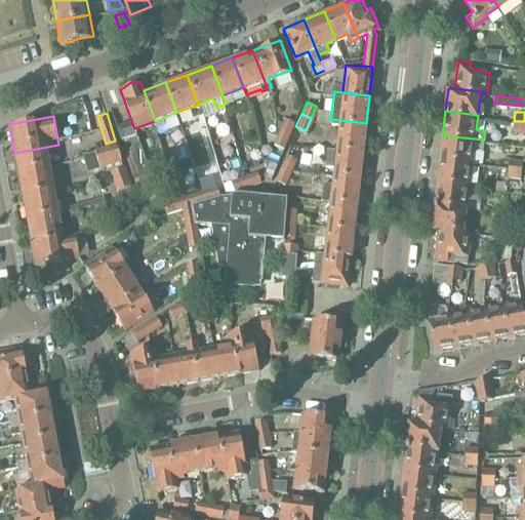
[(283,116),(278,128),(288,133),(293,120),(283,116)]
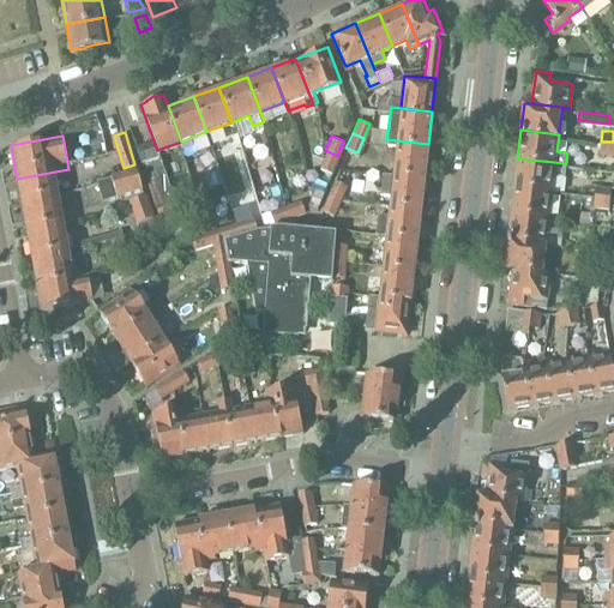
[(425,175),(428,144),(397,140),(395,160),(384,158),(383,170),(425,175)]
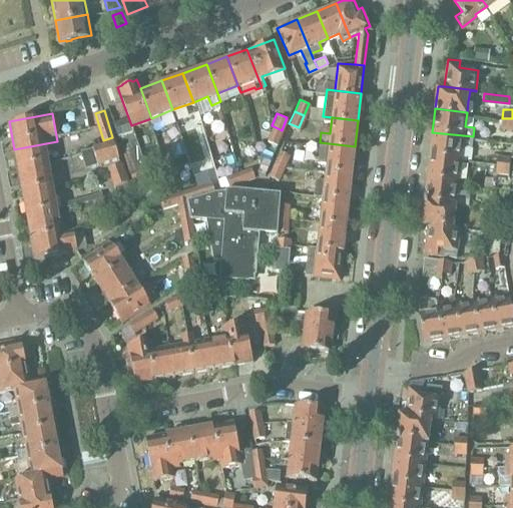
[(512,127),(512,118),(502,118),(501,126),(512,128),(512,127)]
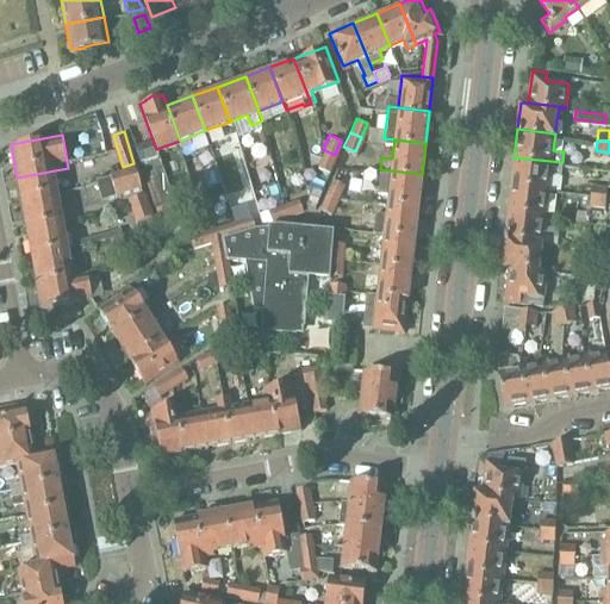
[(335,155),(323,149),(316,164),(329,169),(335,155)]
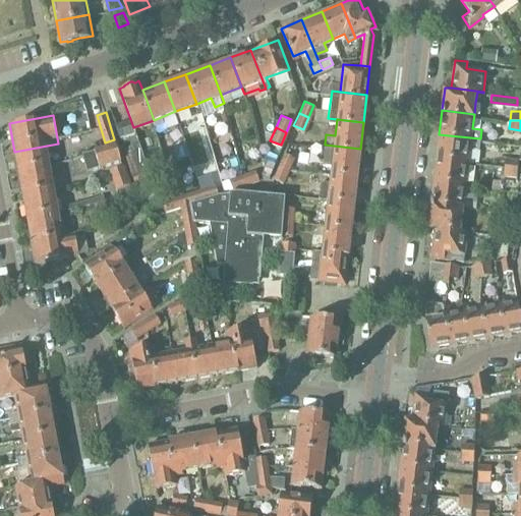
[(480,138),(439,134),(436,157),(468,161),(470,147),(479,148),(480,138)]
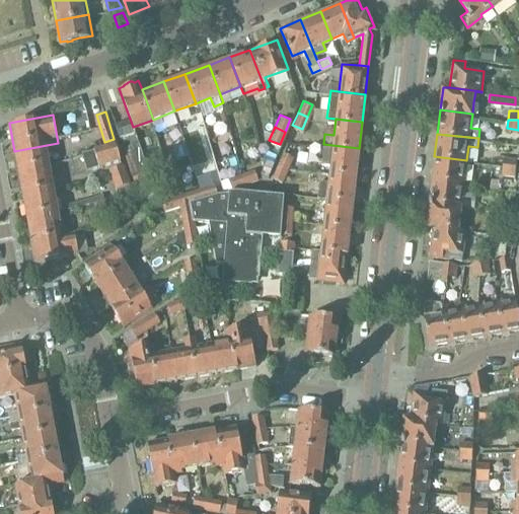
[(137,135),(122,140),(134,181),(150,176),(137,135)]
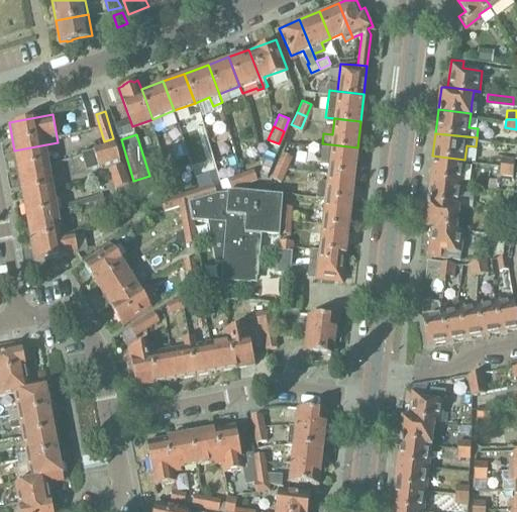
[(119,158),(113,138),(104,141),(80,148),(85,168),(119,158)]
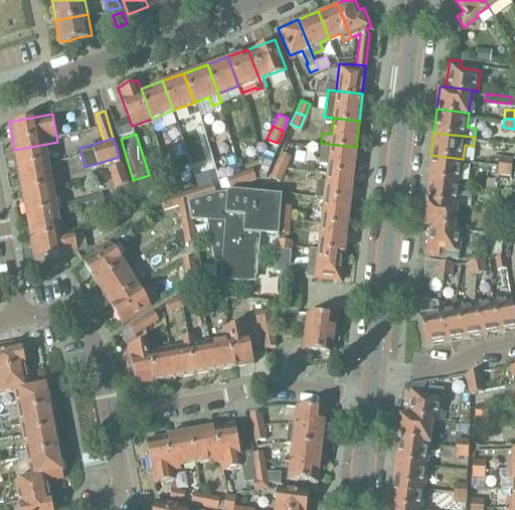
[(322,161),(321,168),(353,172),(356,147),(321,143),(319,160),(322,161)]
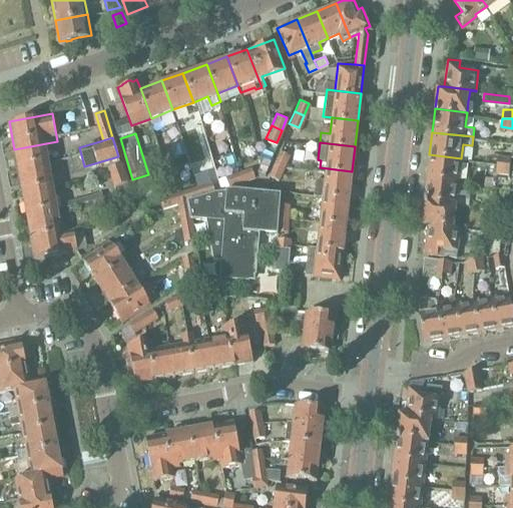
[(14,149),(18,171),(50,164),(46,143),(14,149)]
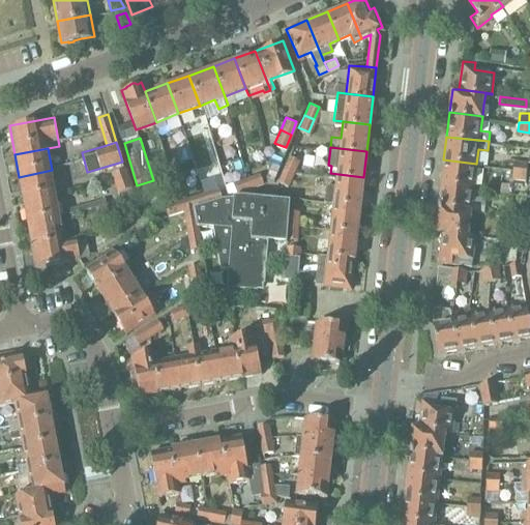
[(164,152),(150,157),(156,178),(171,173),(164,152)]
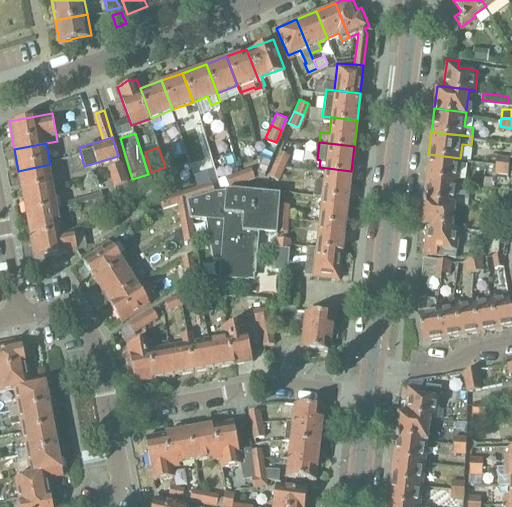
[(279,148),(274,160),(284,165),(289,152),(279,148)]
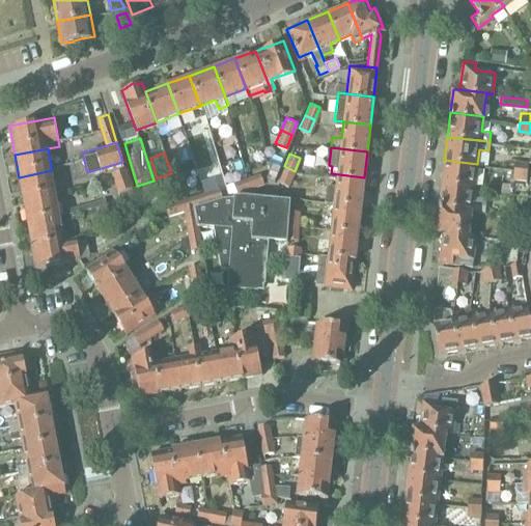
[(513,159),(513,169),(527,170),(528,161),(513,159)]
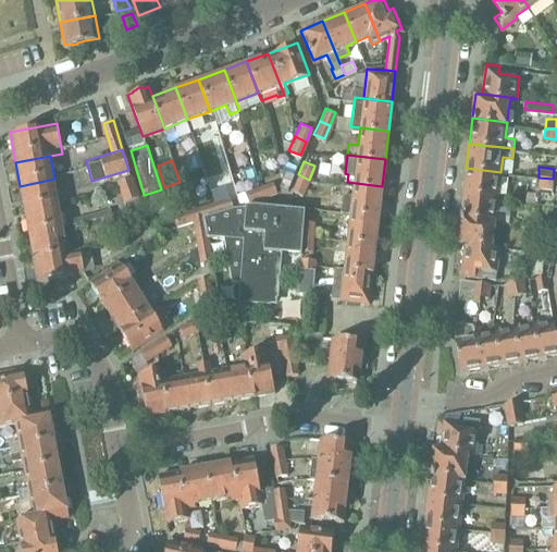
[(497,196),(500,172),(466,168),(462,193),(497,196)]
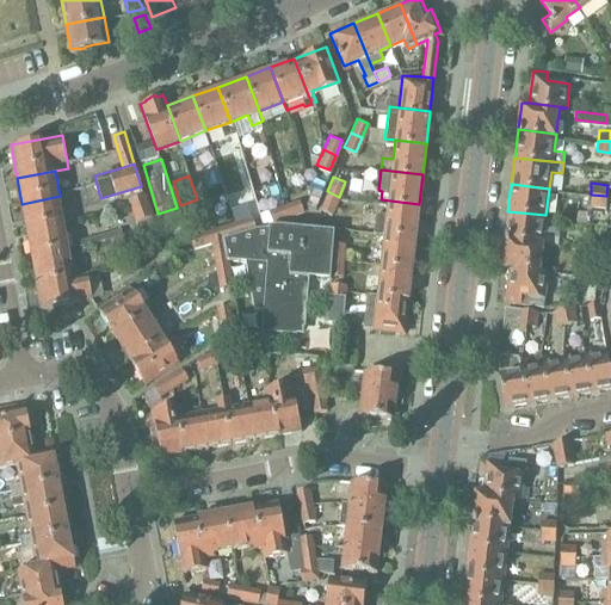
[(152,214),(143,191),(129,196),(136,218),(152,214)]
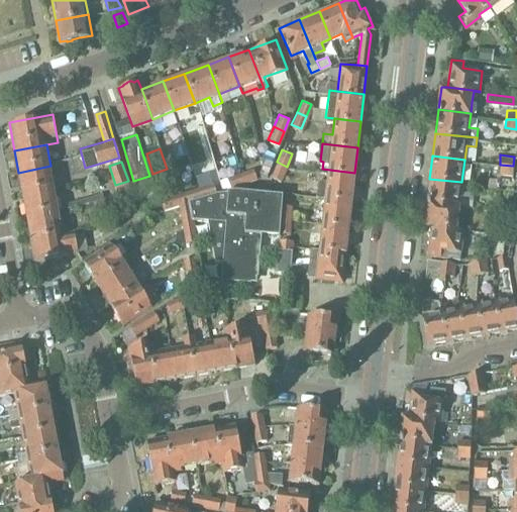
[(287,167),(277,162),(272,174),(282,179),(287,167)]
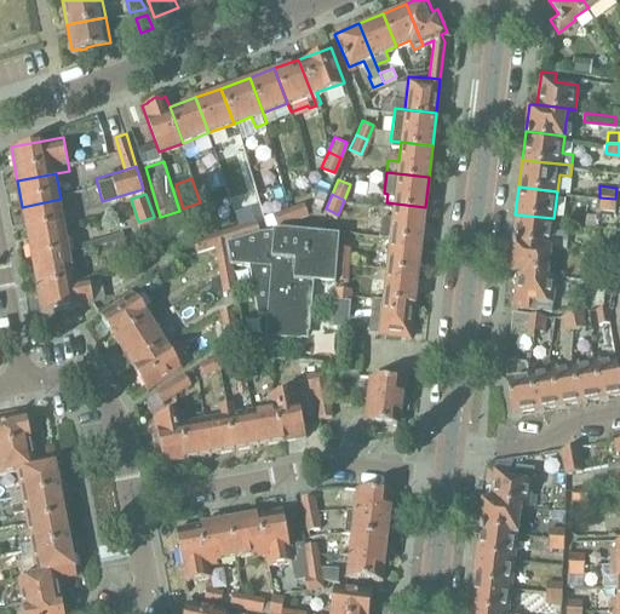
[(615,199),(600,198),(598,208),(614,210),(615,199)]
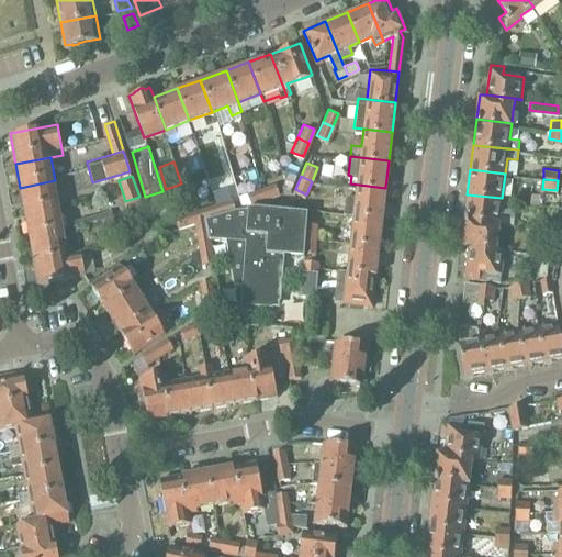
[(20,188),(24,211),(59,203),(59,200),(68,198),(66,186),(57,188),(55,180),(20,188)]
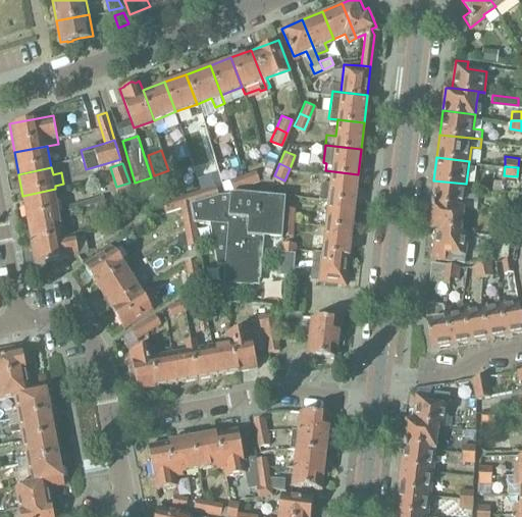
[(246,183),(259,178),(256,168),(243,173),(246,183)]
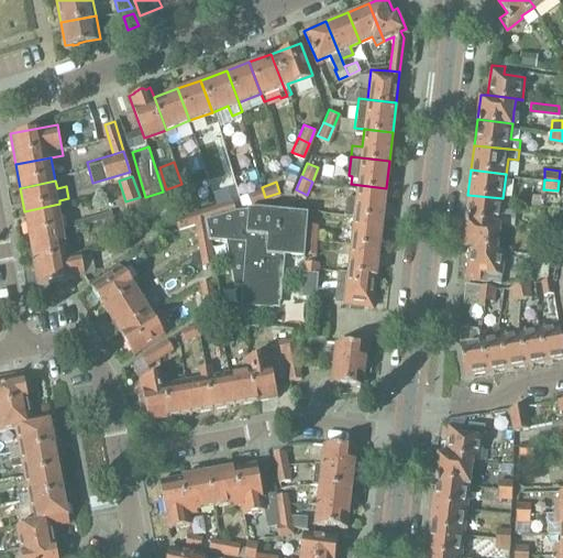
[(383,217),(386,188),(351,184),(350,194),(346,194),(344,212),(353,214),(383,217)]
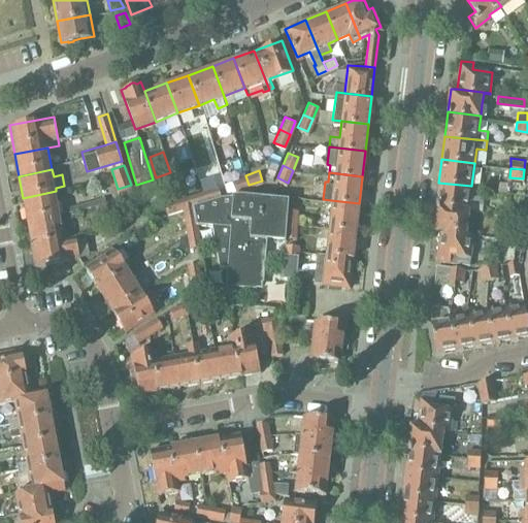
[(249,185),(245,175),(232,180),(235,189),(249,185)]
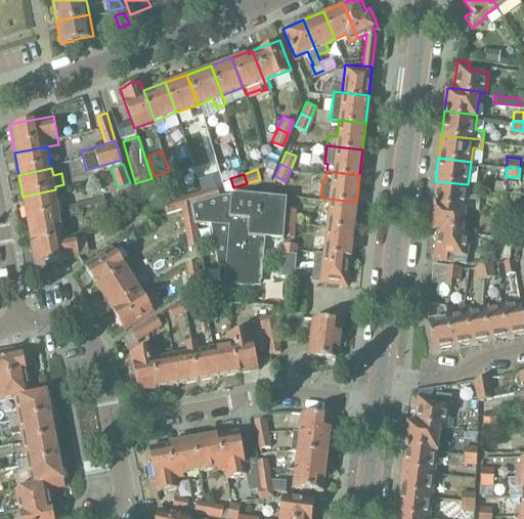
[(165,210),(177,206),(174,196),(169,181),(158,185),(165,210)]
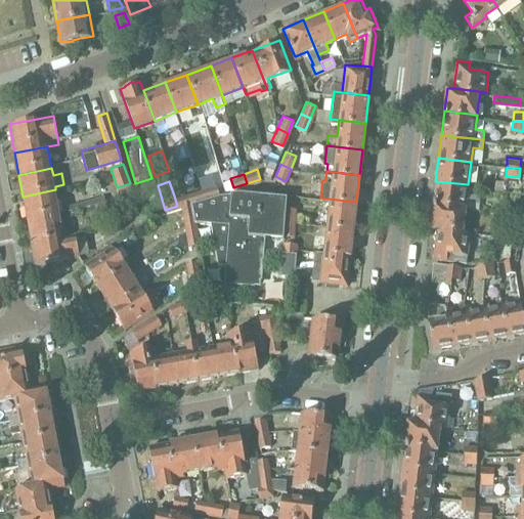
[(466,208),(468,184),(435,181),(433,205),(466,208)]
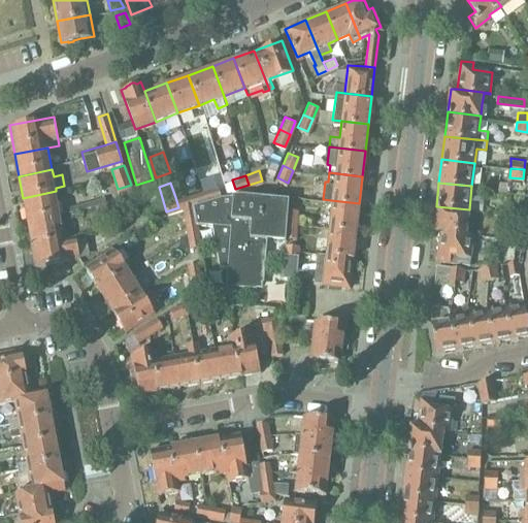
[(203,189),(206,200),(220,196),(218,184),(203,189)]
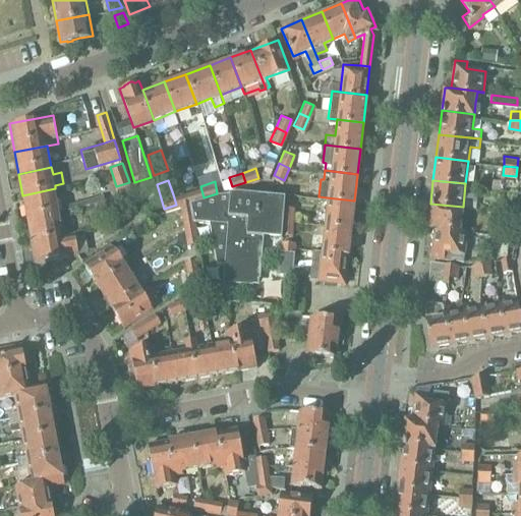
[(190,202),(204,197),(200,186),(173,194),(176,205),(180,203),(190,202)]
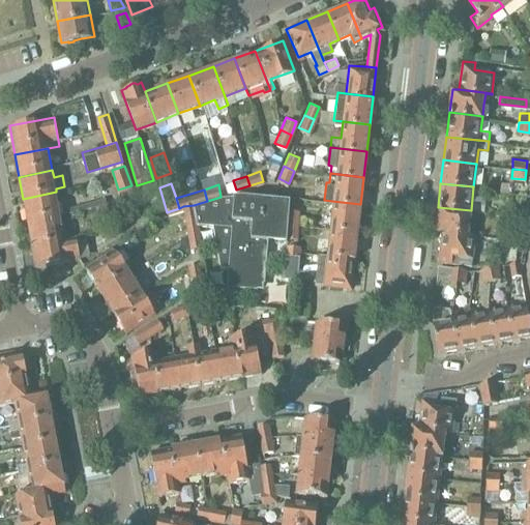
[(23,199),(27,221),(60,214),(56,192),(23,199)]
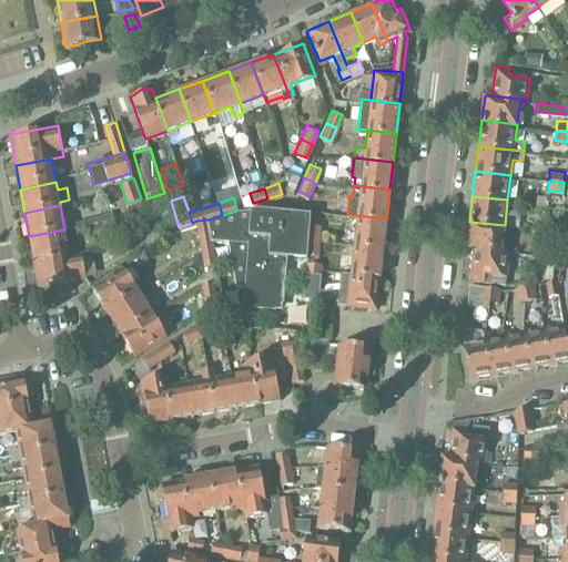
[(212,241),(223,242),(232,281),(230,300),(244,302),(243,306),(276,308),(276,299),(284,299),(285,286),(286,286),(287,275),(286,275),(287,253),(307,254),(308,237),(310,221),(311,213),(260,208),(239,210),(236,211),(222,215),(208,220),(212,241)]
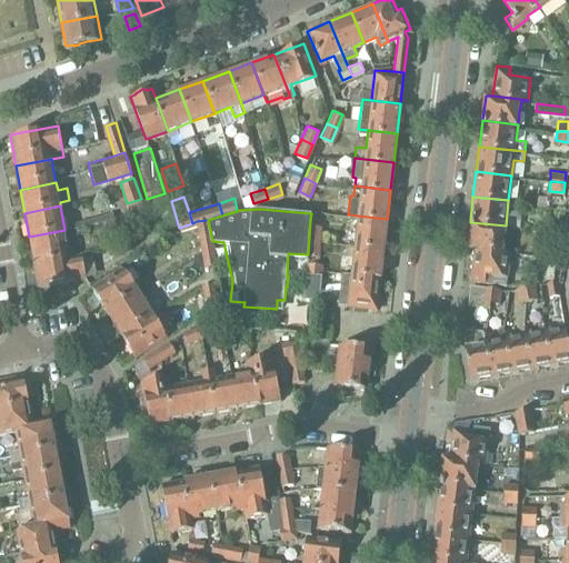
[(120,214),(98,221),(101,234),(123,228),(120,214)]
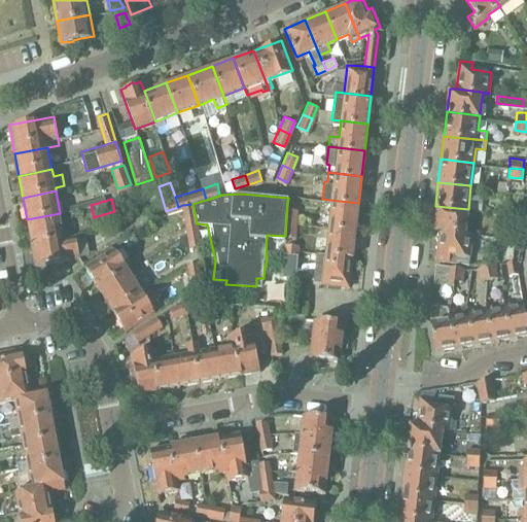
[(355,231),(358,203),(330,200),(327,228),(355,231)]
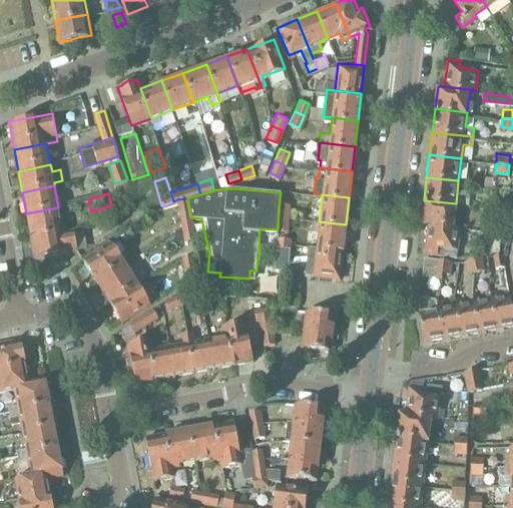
[(177,199),(180,219),(191,217),(187,198),(177,199)]
